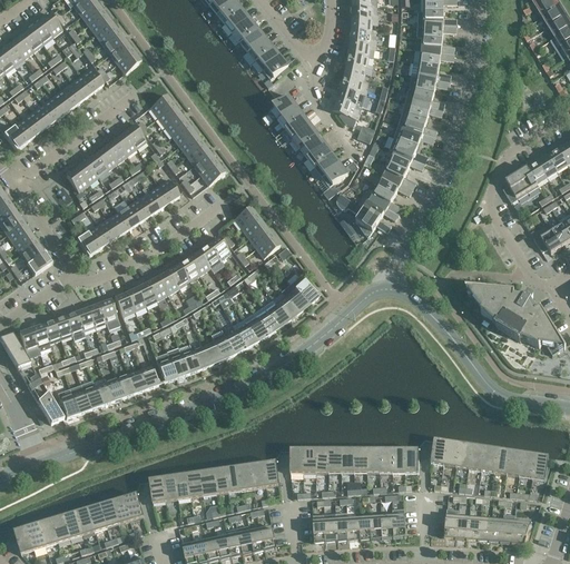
[(78,0),(74,3),(81,13),(98,1),(97,0),(78,0)]
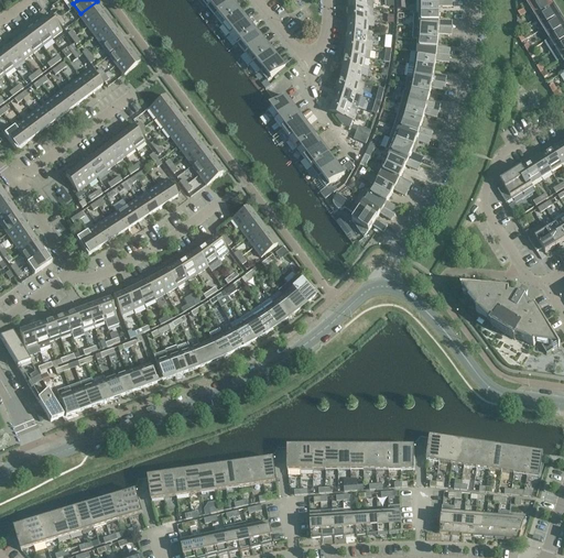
[(210,0),(208,2),(216,11),(229,0),(210,0)]
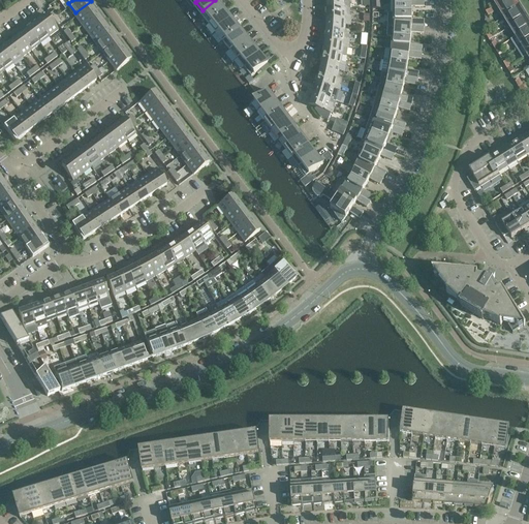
[(203,10),(209,20),(225,6),(220,0),(215,0),(203,10)]
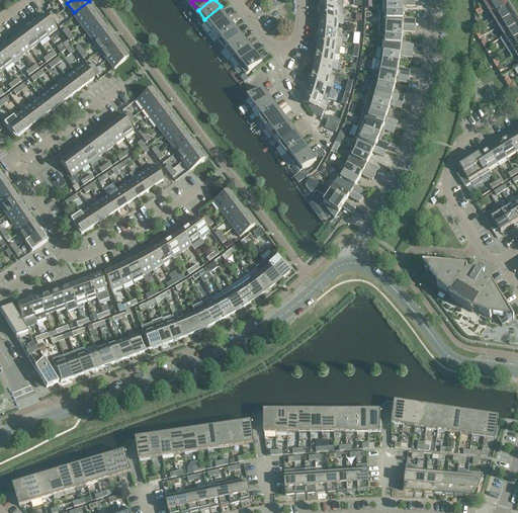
[(385,0),(385,8),(404,9),(404,1),(407,2),(416,2),(416,0),(385,0)]
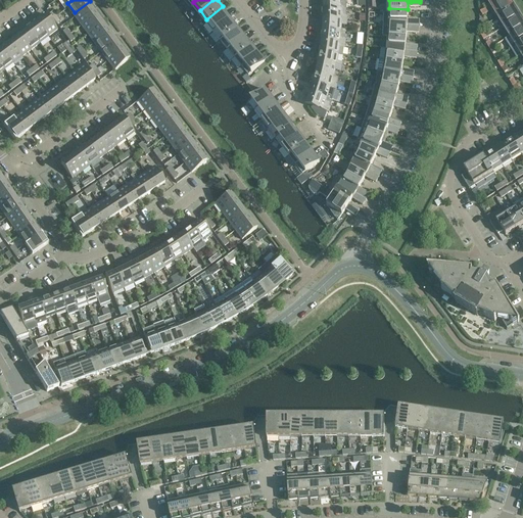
[(485,4),(488,8),(493,4),(498,12),(514,2),(513,0),(496,0),(492,3),(491,1),(485,4)]
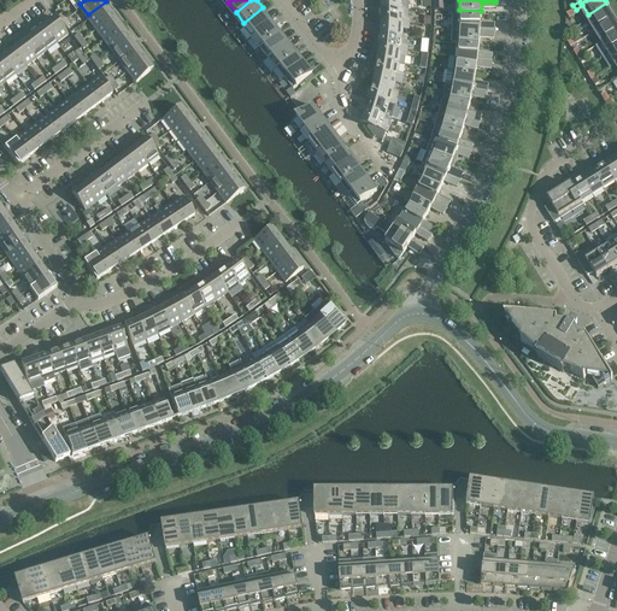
[(95,25),(113,11),(106,1),(88,15),(95,25)]
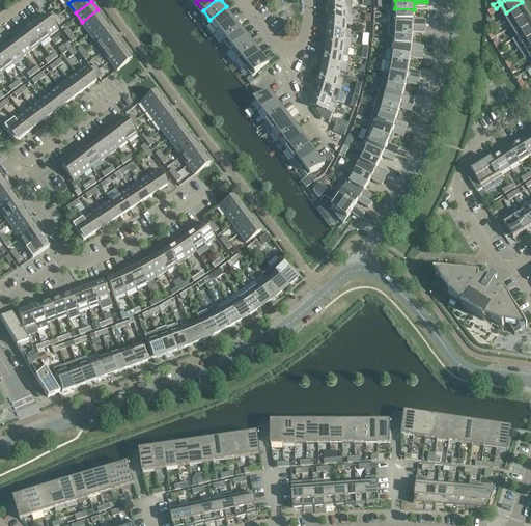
[(506,12),(511,22),(528,12),(522,2),(506,12)]
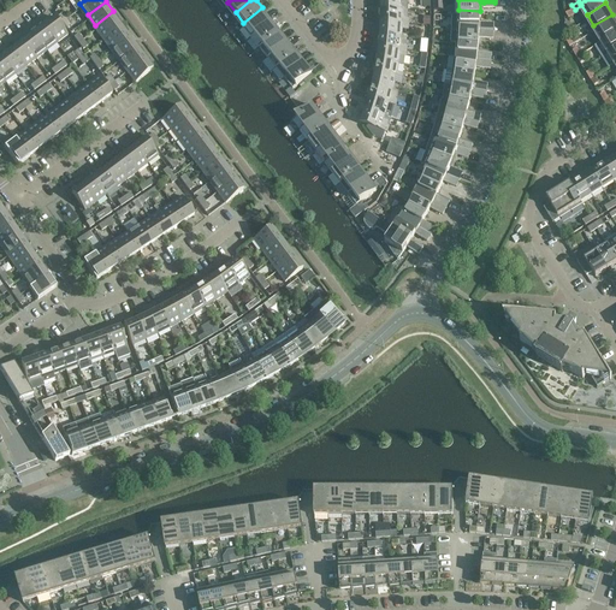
[(381,5),(381,18),(409,19),(409,13),(408,13),(408,5),(381,5)]
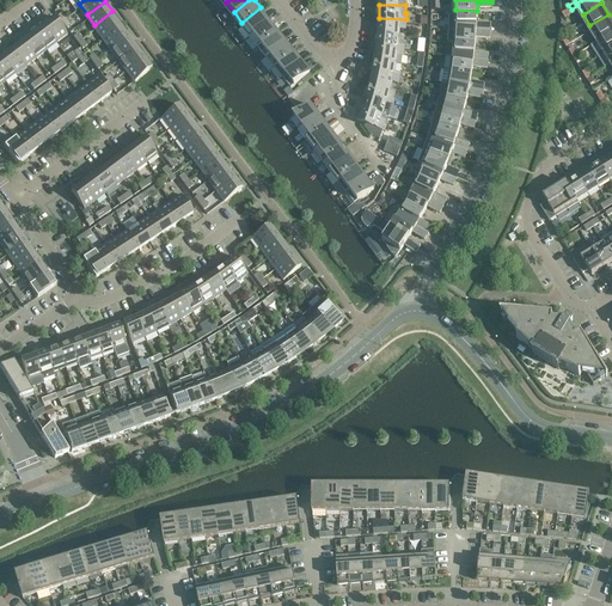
[(242,23),(250,32),(269,17),(261,7),(242,23)]
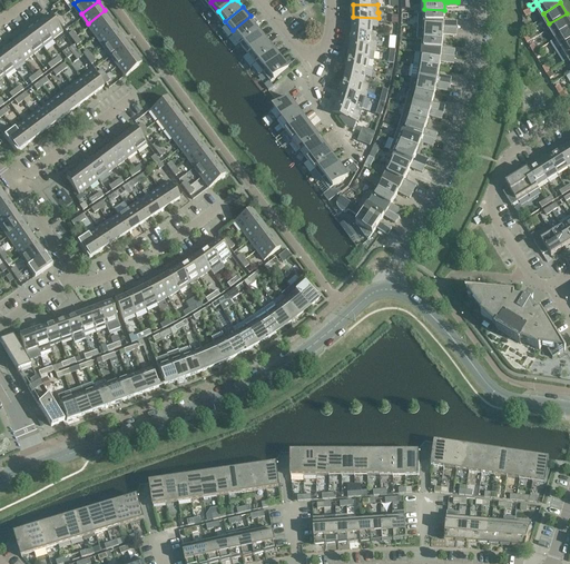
[(419,9),(419,22),(458,25),(458,18),(448,17),(444,18),(444,10),(424,9),(419,9)]
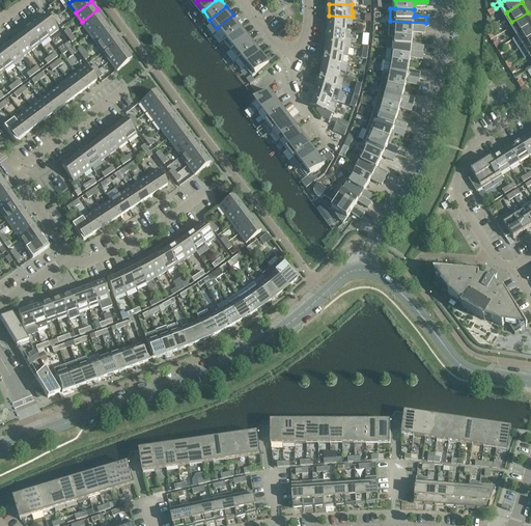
[(82,22),(89,30),(105,19),(98,9),(82,22)]
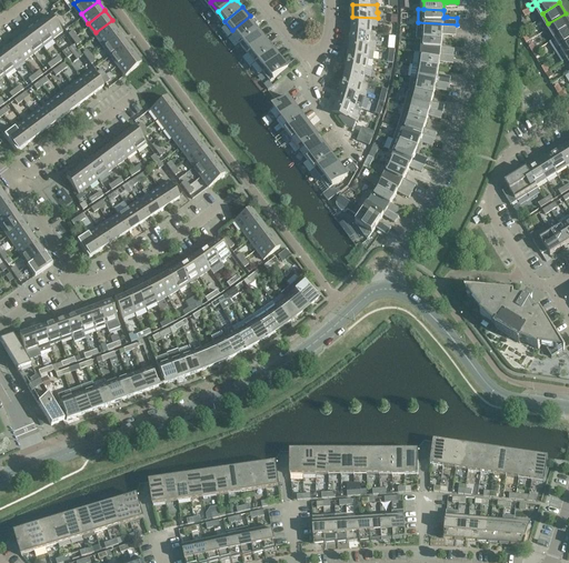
[(50,11),(40,19),(52,34),(62,28),(50,11)]
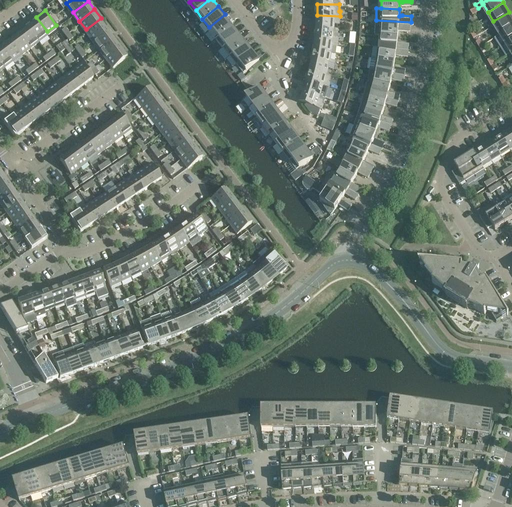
[(511,16),(509,12),(493,21),(499,31),(511,22),(511,16)]
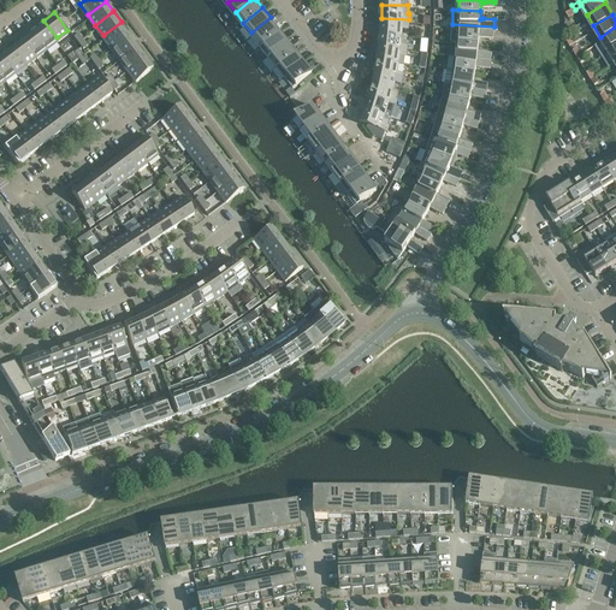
[(252,33),(260,42),(279,28),(271,17),(252,33)]
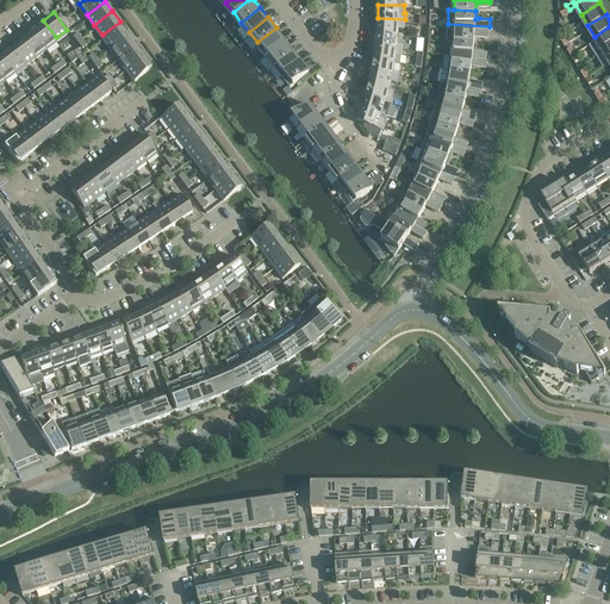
[(377,30),(398,32),(399,24),(405,24),(405,19),(378,18),(377,30)]
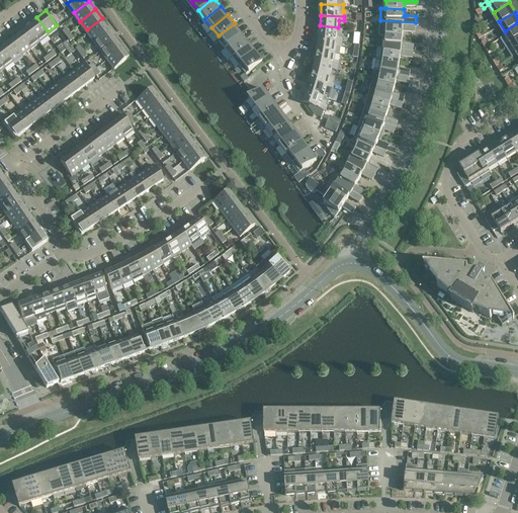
[(28,23),(39,38),(48,31),(36,17),(28,23)]
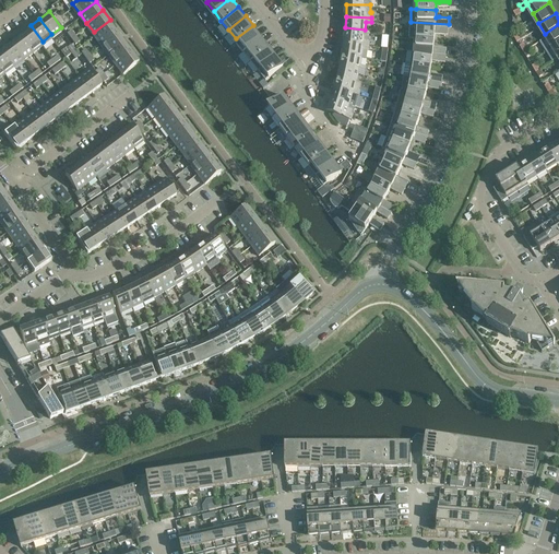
[(94,32),(100,42),(117,30),(110,20),(94,32)]
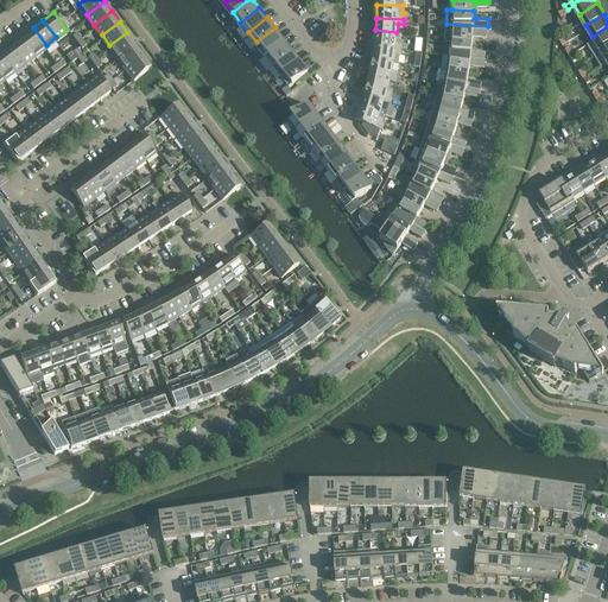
[(447,24),(445,37),(451,38),(473,39),(473,31),(476,32),(487,33),(488,26),(447,24)]
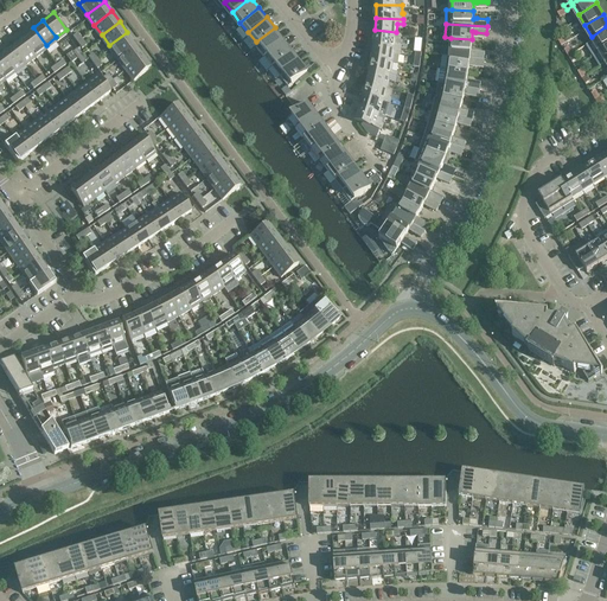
[(586,39),(593,51),(606,42),(606,26),(592,37),(586,39)]
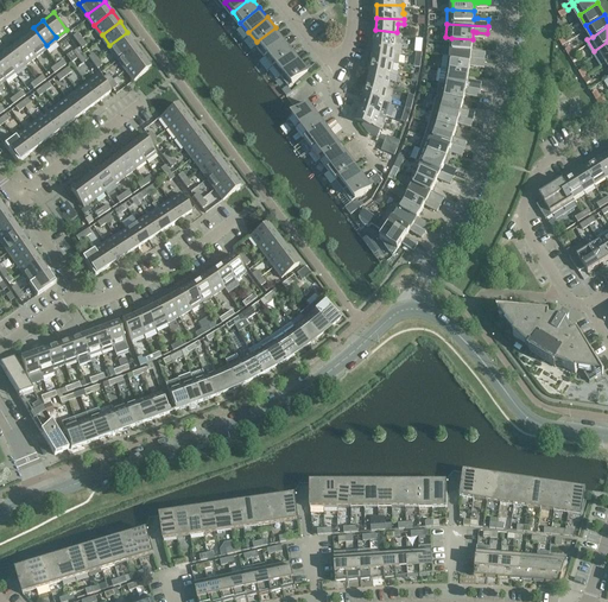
[(46,45),(33,27),(23,36),(36,52),(46,45)]
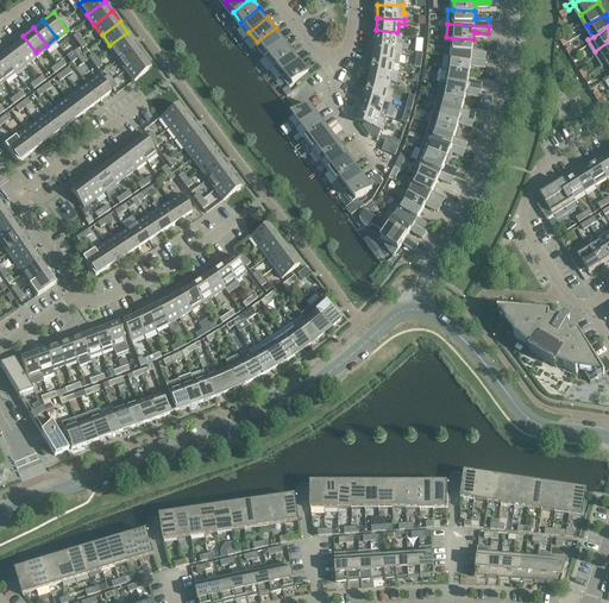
[(257,42),(265,52),(284,37),(276,27),(257,42)]
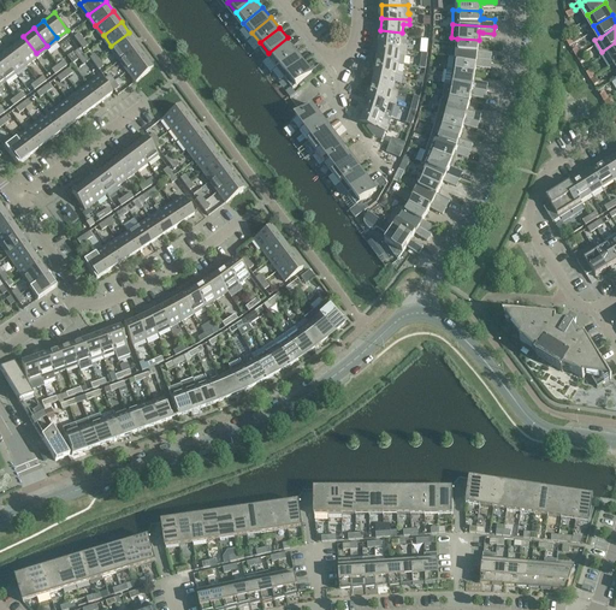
[(380,30),(379,43),(407,46),(408,41),(407,40),(407,33),(402,33),(380,30)]
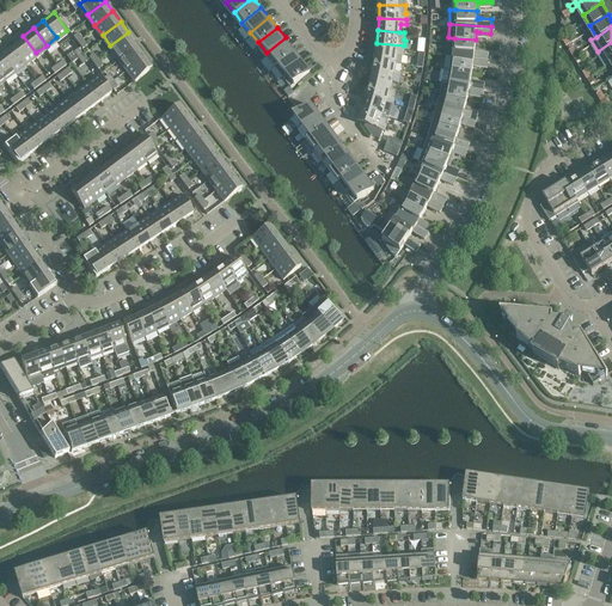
[(110,46),(118,55),(136,42),(128,32),(110,46)]
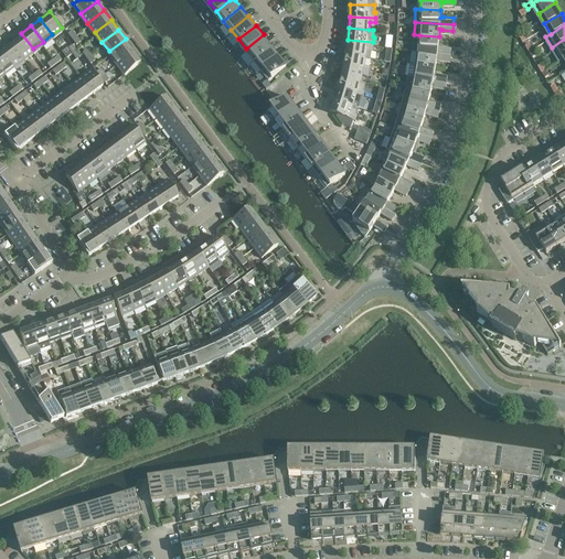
[(21,33),(11,40),(24,56),(33,49),(21,33)]
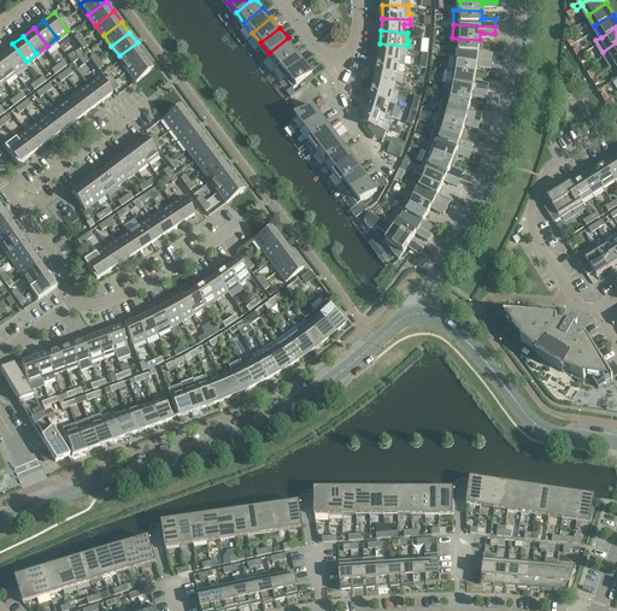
[(269,53),(277,63),(297,48),(288,37),(269,53)]
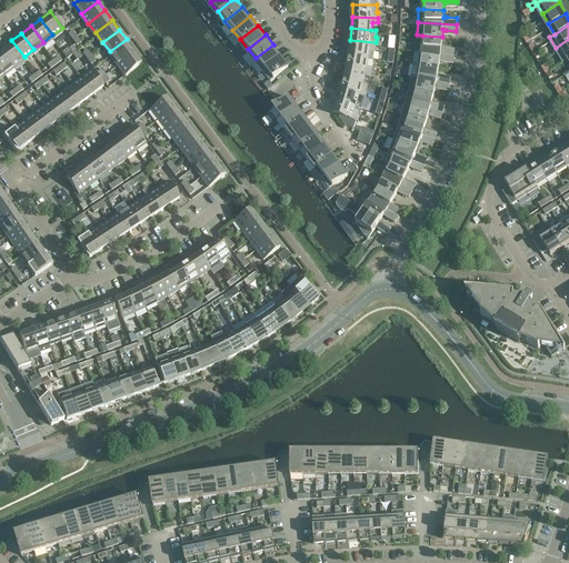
[(421,48),(453,52),(455,46),(445,44),(441,46),(442,37),(422,36),(421,48)]
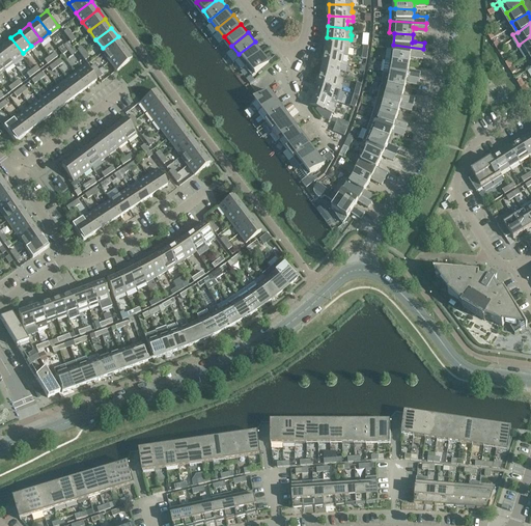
[(103,48),(109,57),(124,46),(118,36),(103,48)]
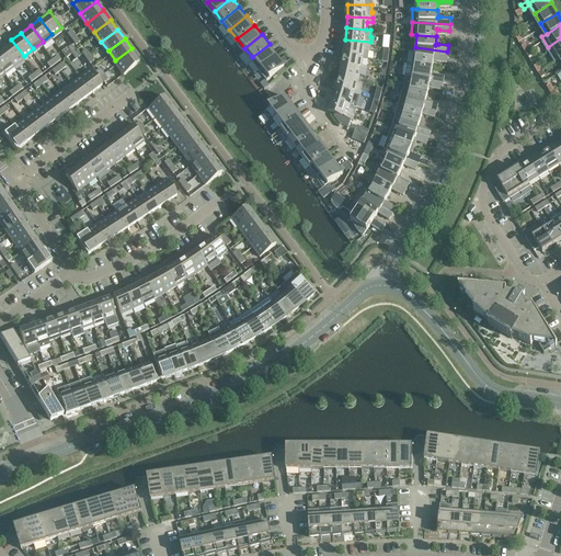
[(554,57),(560,54),(560,53),(560,38),(548,47),(554,57)]
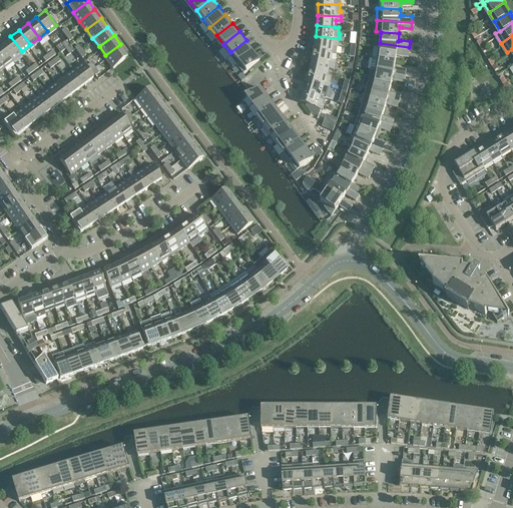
[(22,51),(10,36),(2,43),(13,57),(22,51)]
